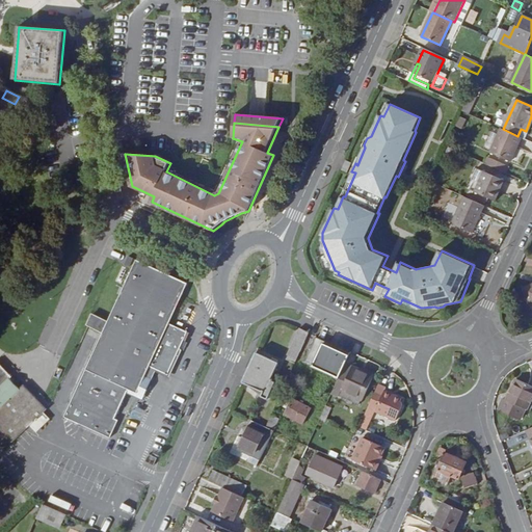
[(503,129),(491,154),(511,162),(522,138),(517,136),(503,129)]
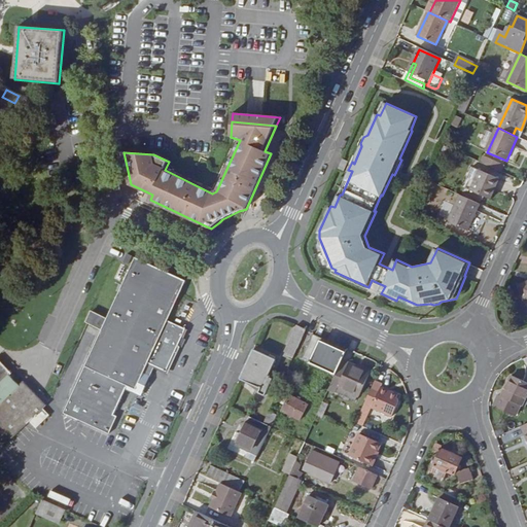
[(504,166),(485,156),(483,163),(502,171),(504,166)]
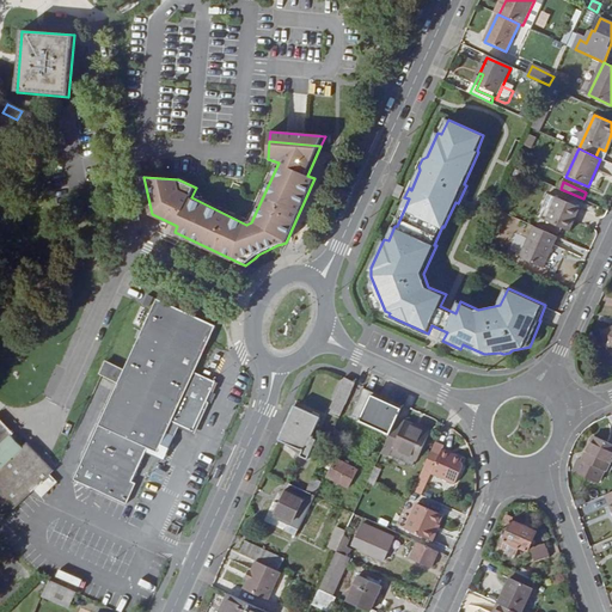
[(548,221),(558,199),(550,195),(544,209),(546,210),(543,219),(548,221)]
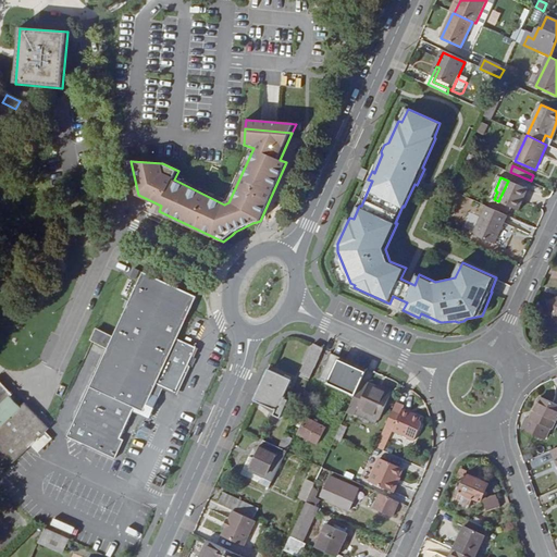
[(519,210),(529,189),(508,181),(498,201),(519,210)]
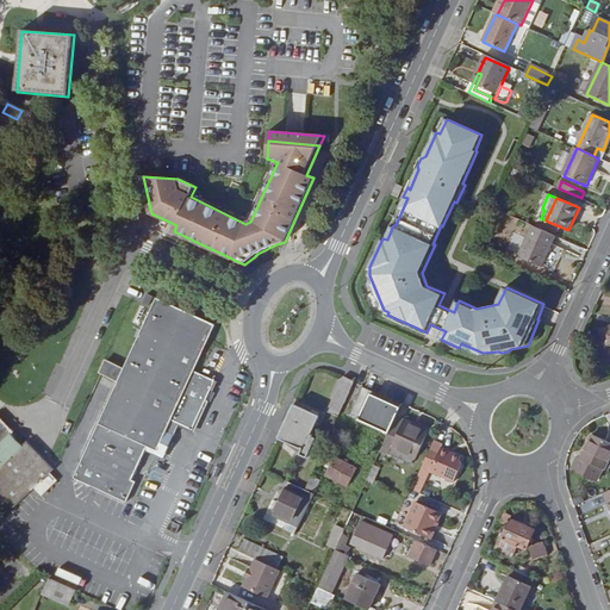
[(553,244),(556,237),(534,226),(520,257),(542,267),(553,244)]
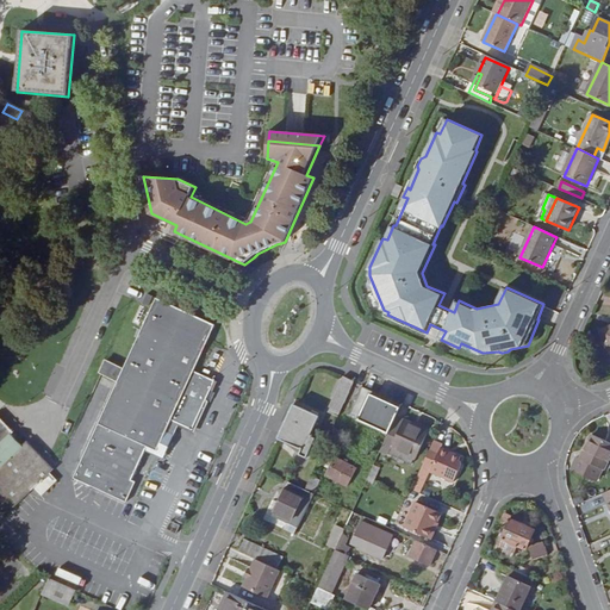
[(149,307),(153,298),(148,296),(143,304),(149,307)]
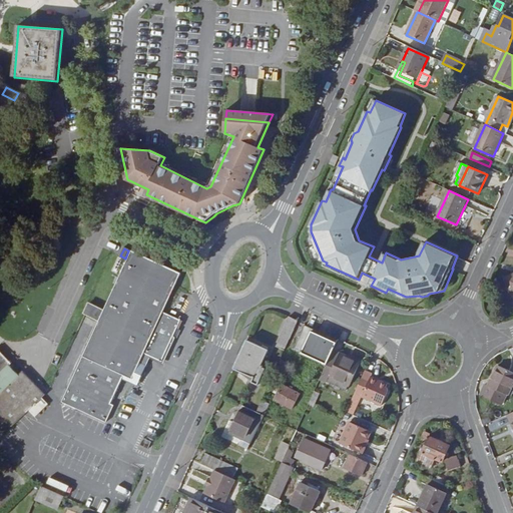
[(181,274),(131,252),(105,311),(100,321),(63,403),(106,422),(114,404),(111,403),(122,379),(124,375),(132,379),(144,353),(152,357),(162,361),(162,362),(181,321),(163,313),(163,312),(174,288),(181,274)]
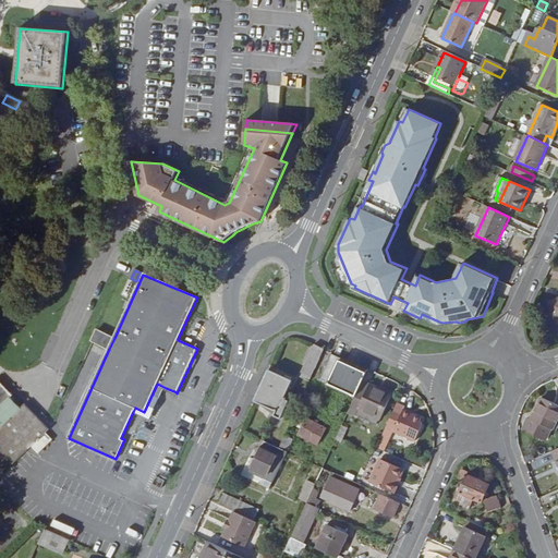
[(557,322),(552,306),(545,310),(544,313),(547,322),(550,324),(557,322)]
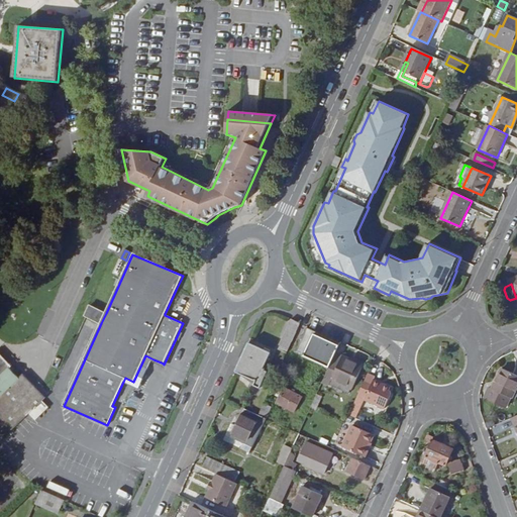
[(85,316),(101,323),(106,313),(90,306),(85,316)]
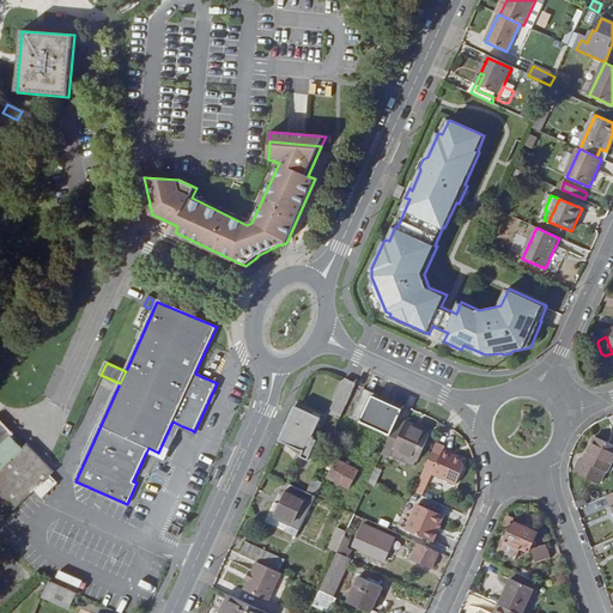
[(341,418),(357,382),(346,377),(329,413),(341,418)]
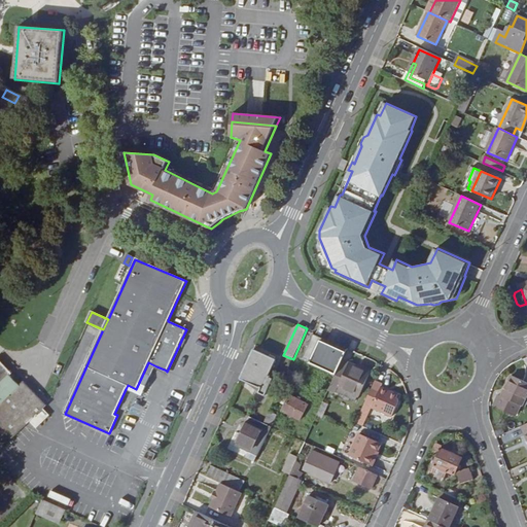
[(347,352),(347,350),(321,339),(314,335),(303,358),(337,374),(343,359),(347,352)]
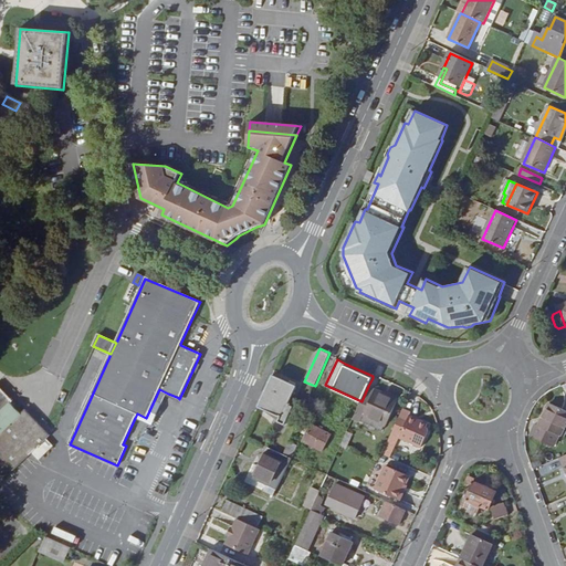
[(279,421),(285,425),(294,406),(290,404),(297,386),(273,375),(259,407),(281,417),(279,421)]
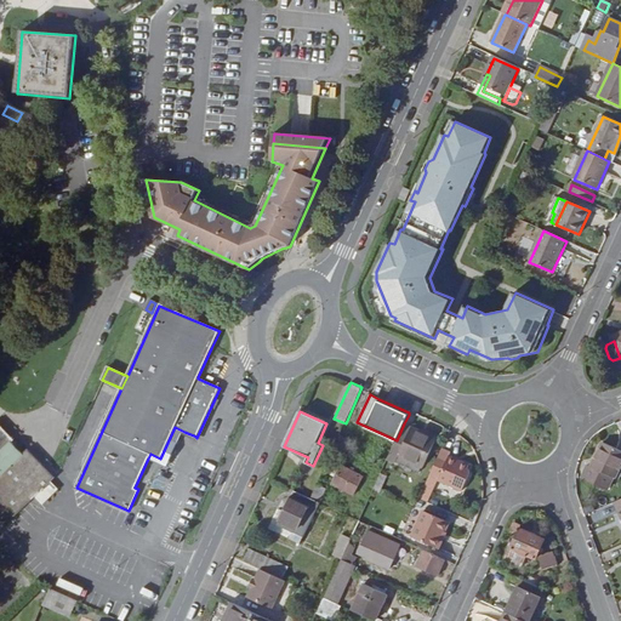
[(438,438),(404,423),(397,440),(388,460),(396,463),(399,456),(423,466),(425,467),(438,438)]
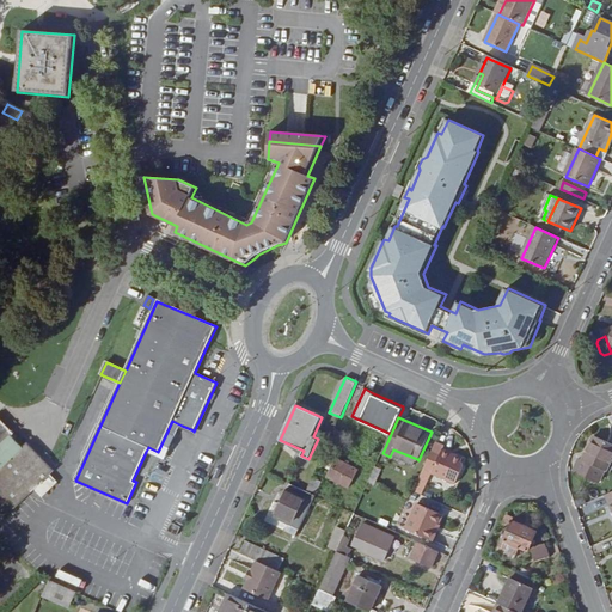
[(0,493),(13,507),(14,508),(35,489),(40,494),(41,495),(56,479),(50,473),(54,470),(28,442),(23,447),(12,435),(13,434),(0,420),(0,493)]
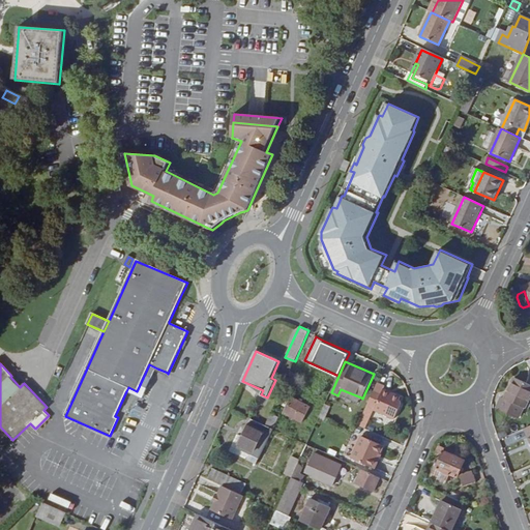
[(126,391),(143,399),(157,369),(149,364),(137,391),(128,387),(126,391)]
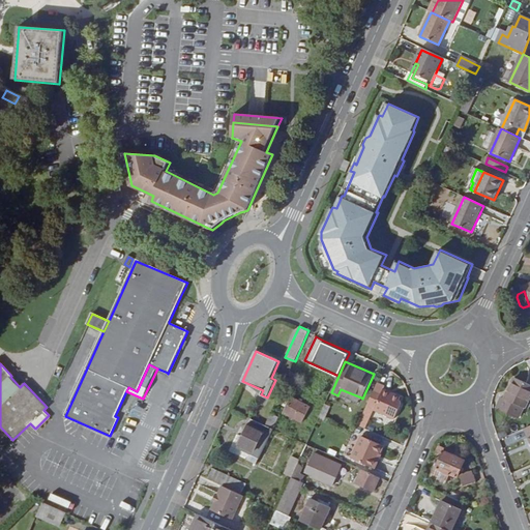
[(525,407),(526,408),(529,399),(529,383),(514,377),(504,398),(502,396),(497,408),(520,418),(525,407)]
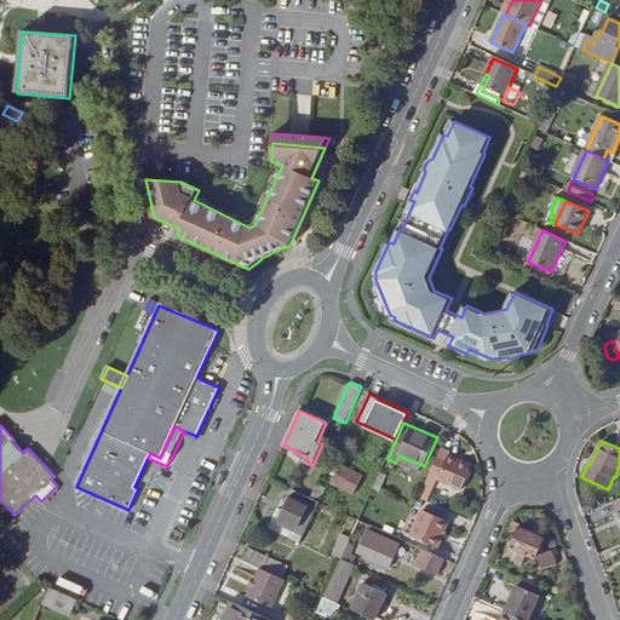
[(451,452),(442,447),(430,475),(461,489),(470,471),(469,469),(468,468),(469,466),(468,464),(448,454),(451,452)]
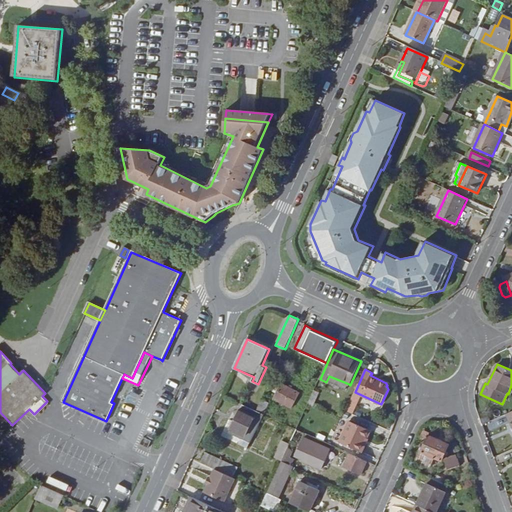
[(349,384),(329,376),(326,382),(346,390),(349,384)]
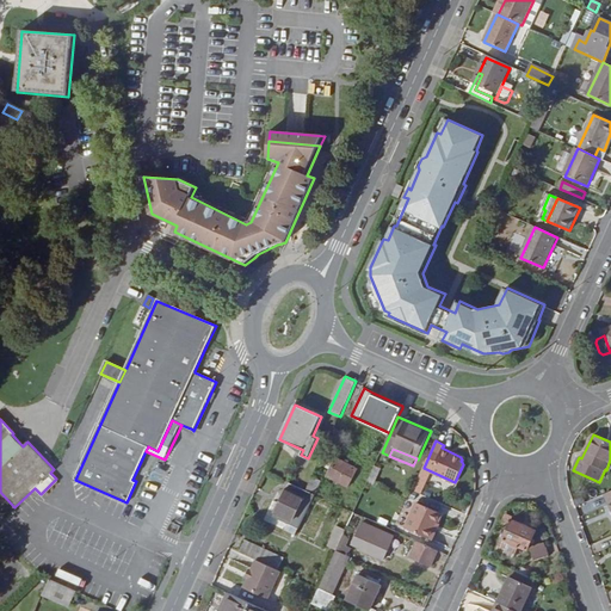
[(333,467),(328,476),(349,486),(357,469),(329,454),(325,462),(333,467)]
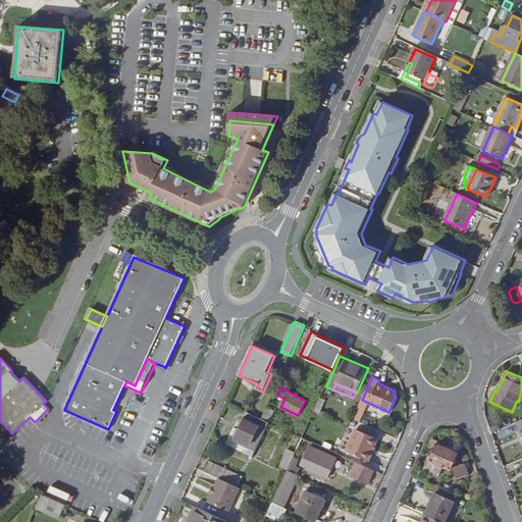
[(267,407),(262,419),(269,423),(275,411),(267,407)]
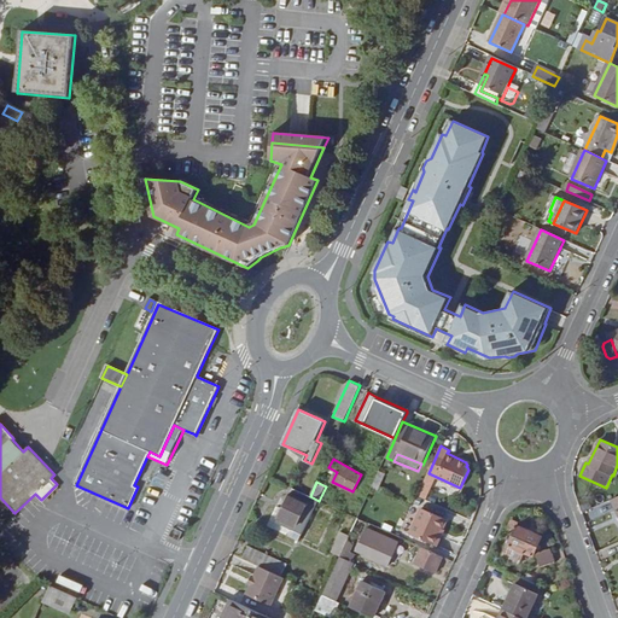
[(293,530),(303,535),(319,501),(310,496),(293,489),(277,522),(293,530)]
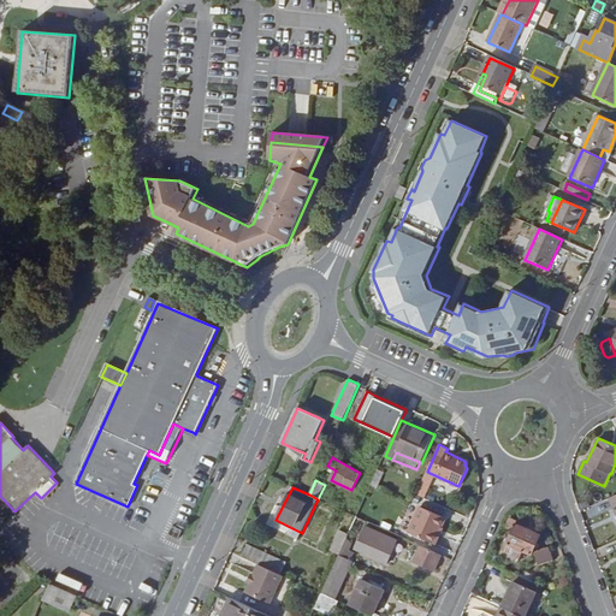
[(350,514),(357,516),(360,510),(354,507),(350,514)]
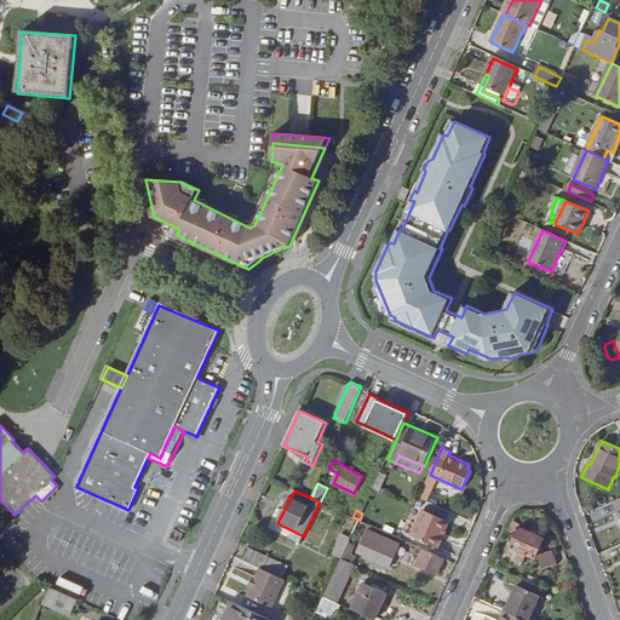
[(443,537),(451,521),(424,510),(413,535),(440,547),(445,537),(443,537)]
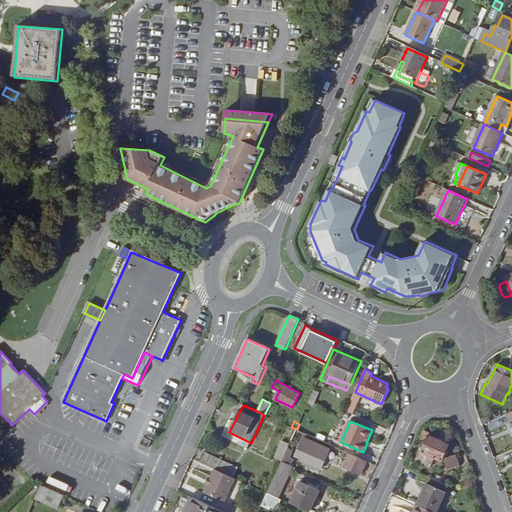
[(303,432),(297,429),(290,444),(282,461),(292,465),(295,459),(291,457),(303,432)]
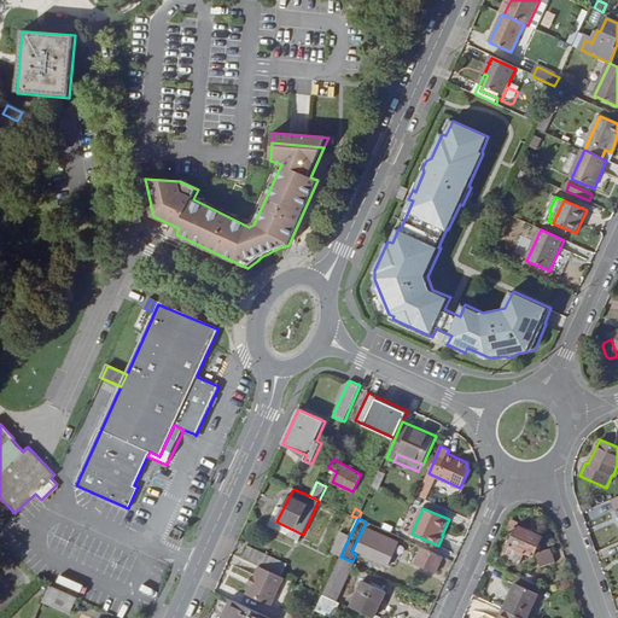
[(519,526),(511,546),(507,544),(502,557),(518,564),(524,551),(534,555),(543,536),(519,526)]
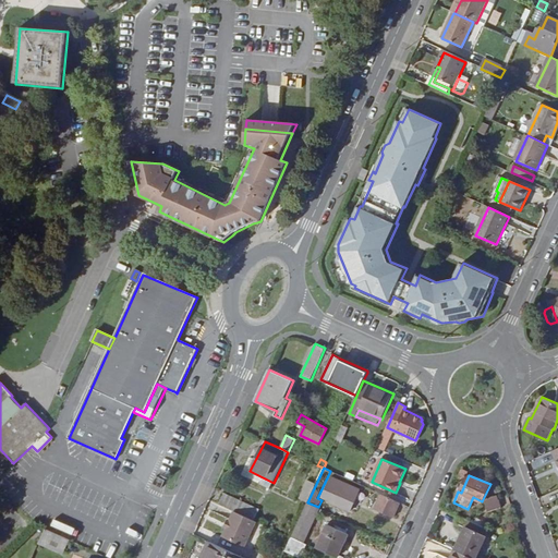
[(351,510),(360,490),(332,477),(323,497),(351,510)]
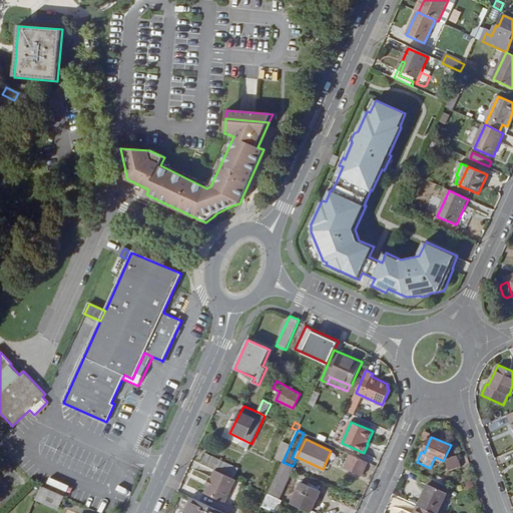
[(276,458),(283,462),(291,445),(284,442),(276,458)]
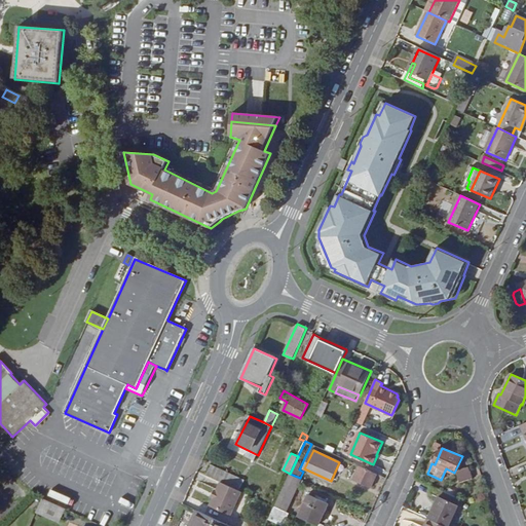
[(212,465),(207,475),(221,482),(239,490),(245,480),(212,465)]
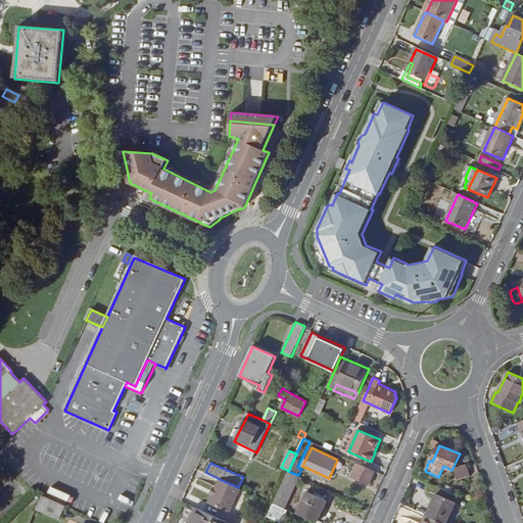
[(352,478),(368,485),(375,471),(359,464),(352,478)]
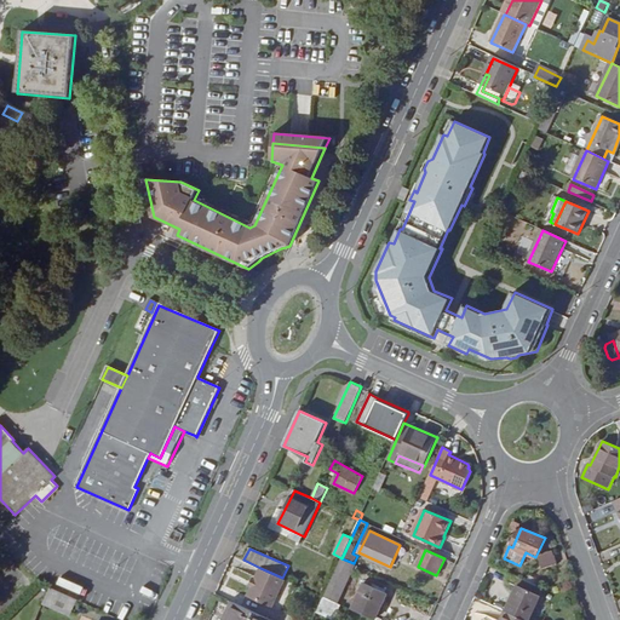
[(325,597),(337,603),(354,563),(342,558),(325,597)]
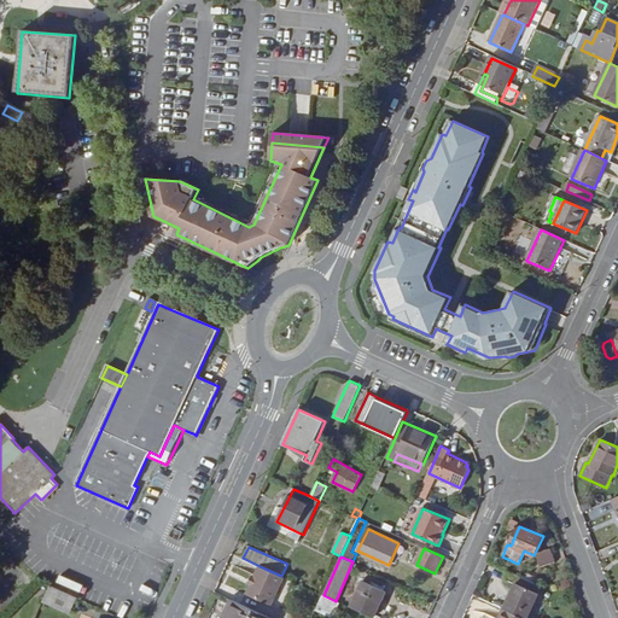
[(248,594),(272,605),(285,577),(281,576),(260,566),(248,594)]
